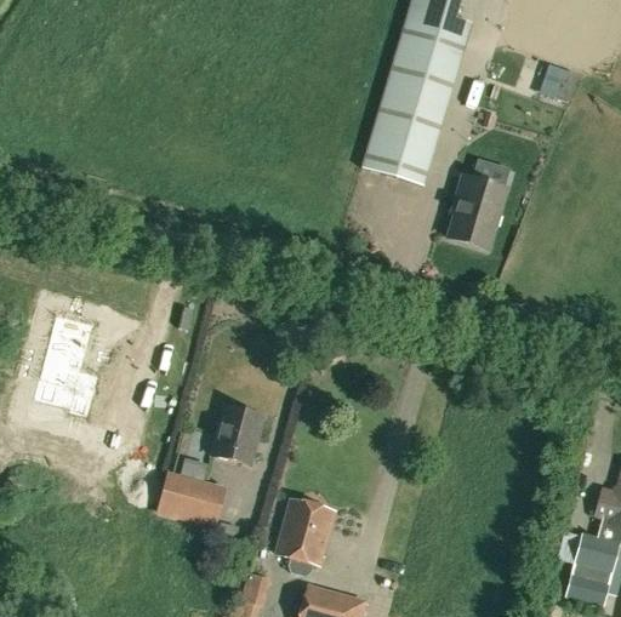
[(422,184),(471,21),(455,17),(460,0),(411,0),(362,166),(422,184)]
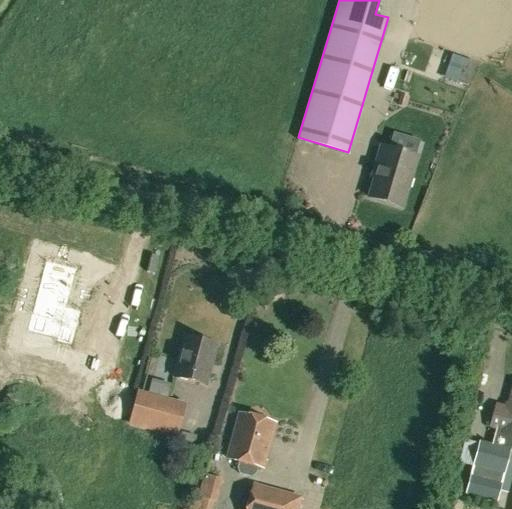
[(463,56),(455,80),(466,84),(474,60),(463,56)]
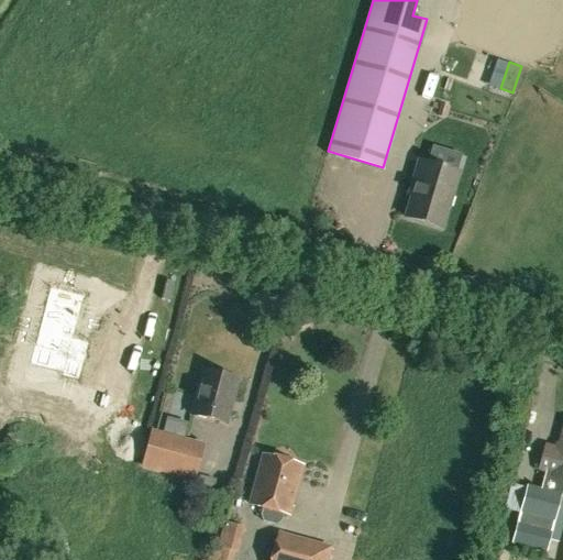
[(441,101),(437,113),(444,116),(448,103),(441,101)]
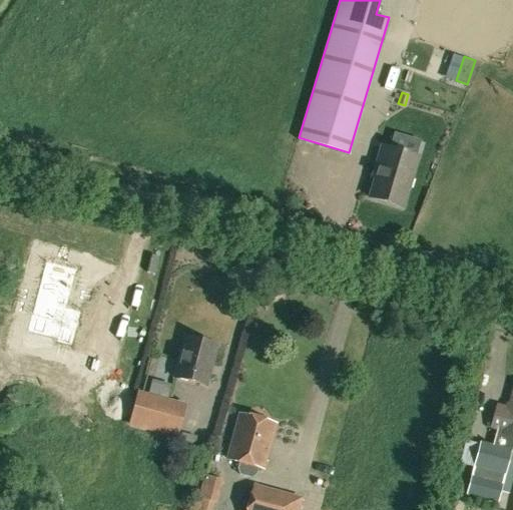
[(403,204),(417,155),(382,144),(375,167),(378,168),(370,195),(403,204)]
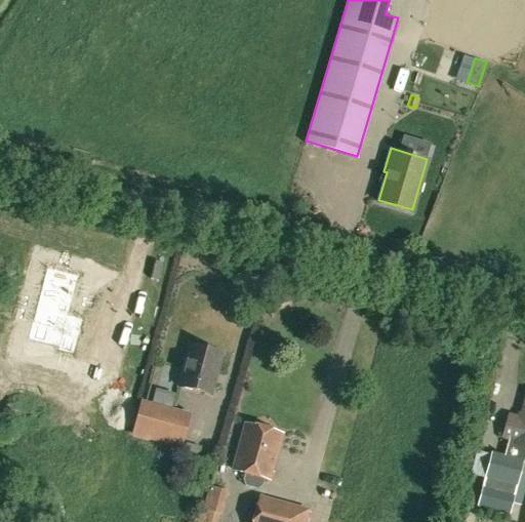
[(29,278),(12,324),(40,332),(39,343),(57,348),(65,326),(47,319),(61,287),(29,278)]
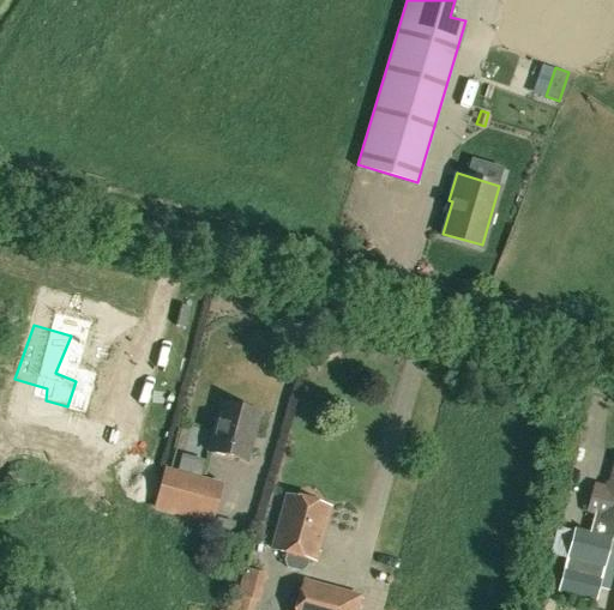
[(246,458),(259,409),(222,399),(209,448),(246,458)]
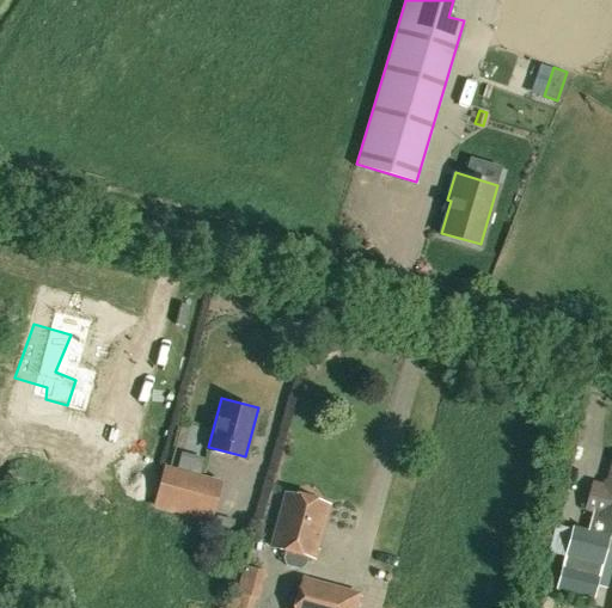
[(212,520),(224,478),(164,462),(152,504),(212,520)]
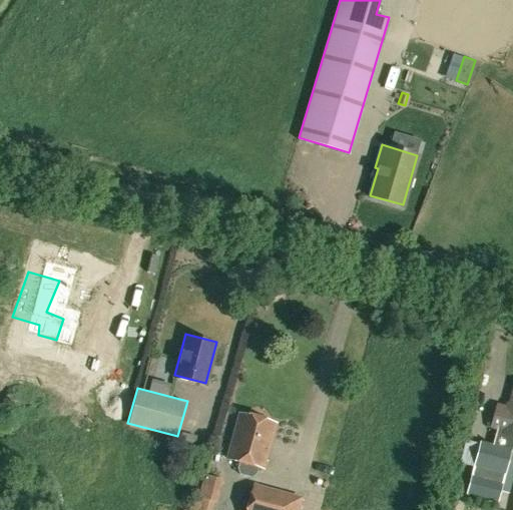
[(498,427),(493,445),(482,442),(469,491),(498,499),(511,450),(512,450),(512,390),(508,408),(497,405),(492,425),(498,427)]
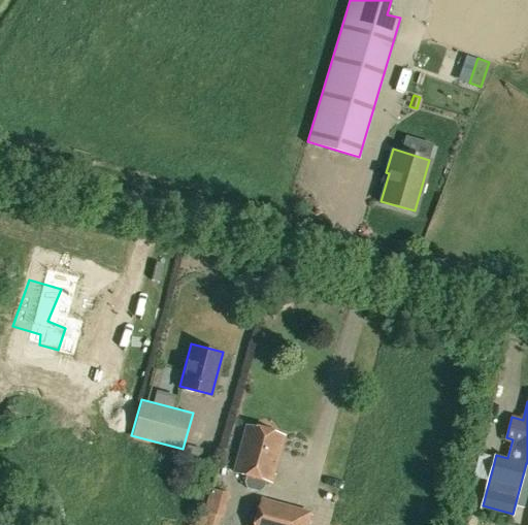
[(270,480),(283,433),(246,424),(234,470),(246,473),(244,481),(246,487),(259,490),(263,486),(265,478),(270,480)]
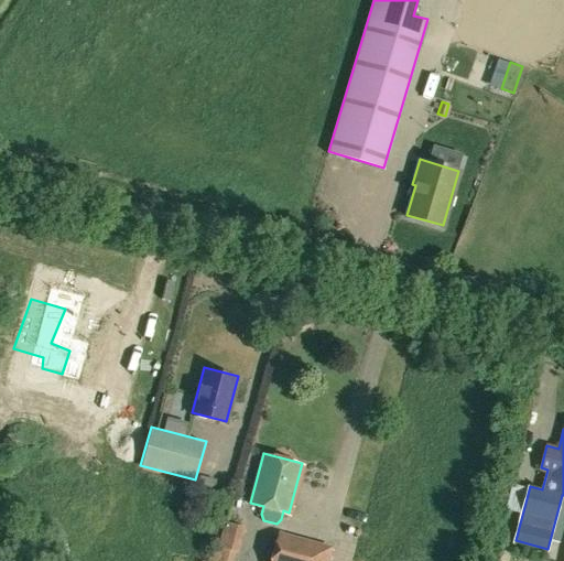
[(199,473),(197,482),(199,483),(214,486),(216,477),(199,473)]
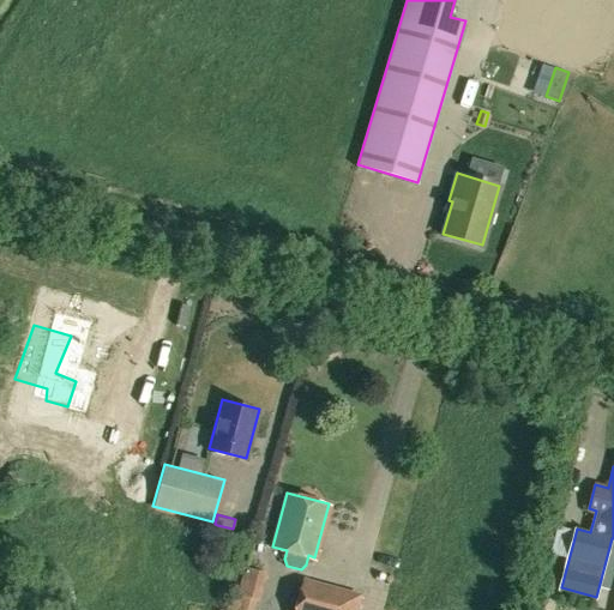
[(259,598),(266,571),(245,565),(236,592),(259,598)]
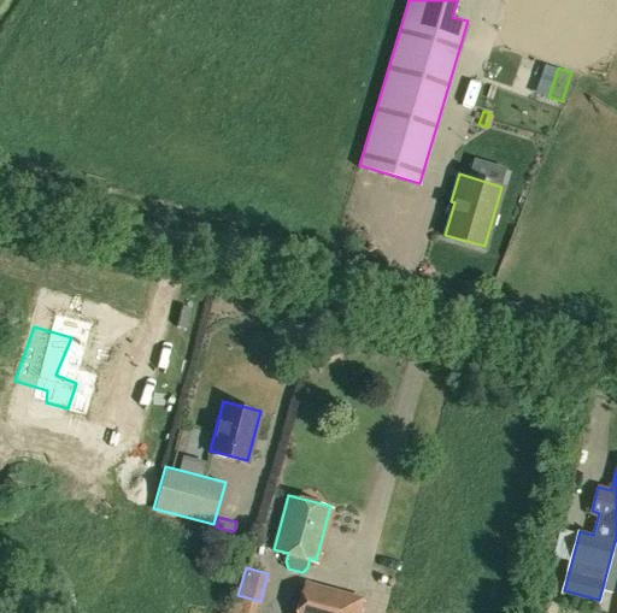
[(357,612),(362,595),(306,581),(297,612),(357,612)]
